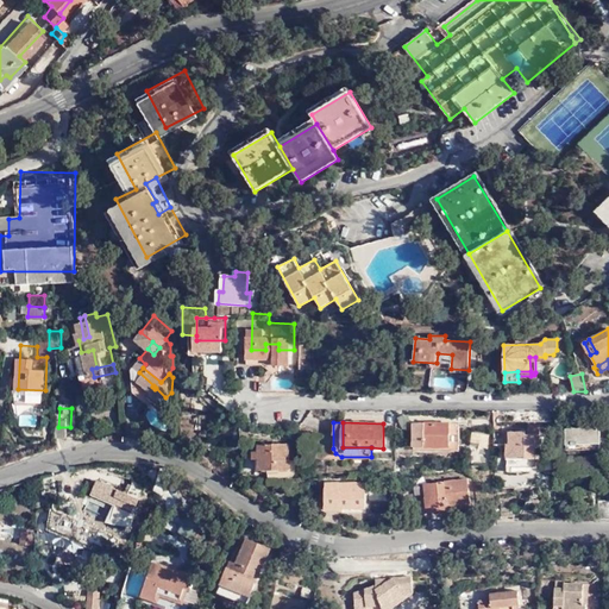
[(450,422),(413,422),(413,447),(450,447),(450,422)]
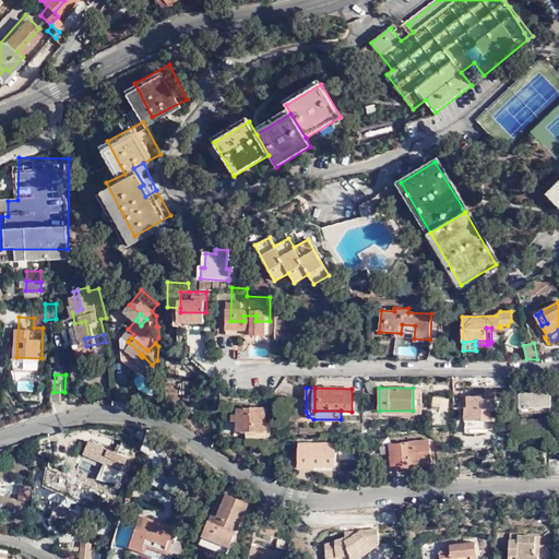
[(490,411),(495,411),(494,390),(484,390),(485,399),(483,399),(482,395),(466,396),(467,407),(464,407),(465,421),(491,420),(490,411)]
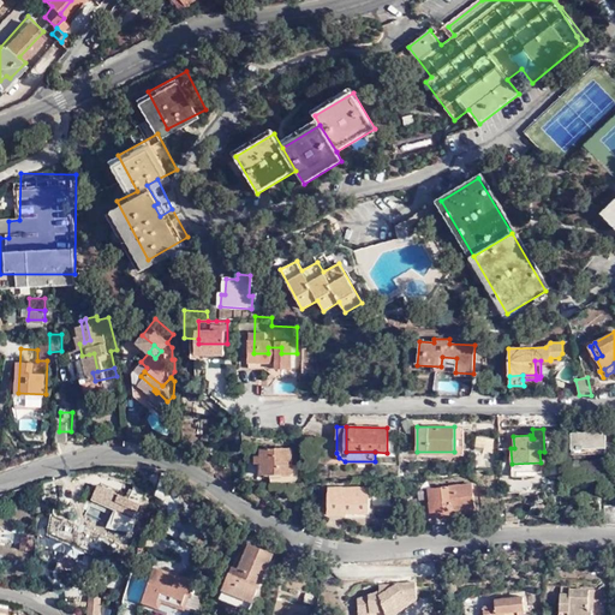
[(573,449),(607,447),(605,435),(603,435),(603,429),(586,430),(586,433),(572,434),(573,449)]
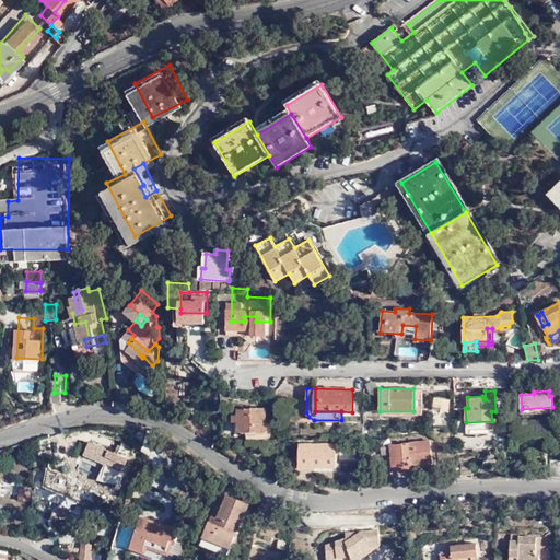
[(266,423),(265,408),(237,408),(237,415),(232,415),(232,422),(237,422),(237,433),(247,432),(266,432),(266,423)]
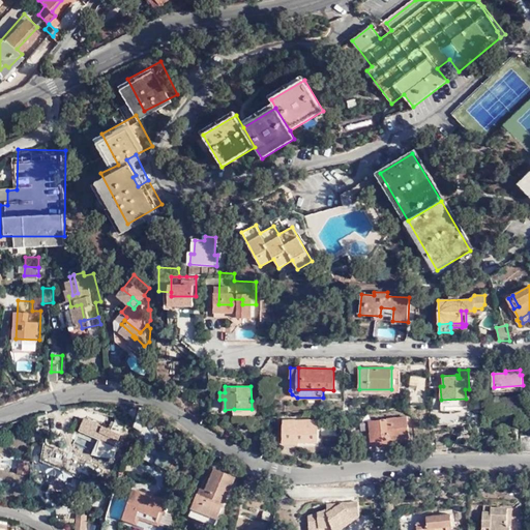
[(466,399),(441,400),(442,411),(446,411),(446,407),(466,406),(466,399)]
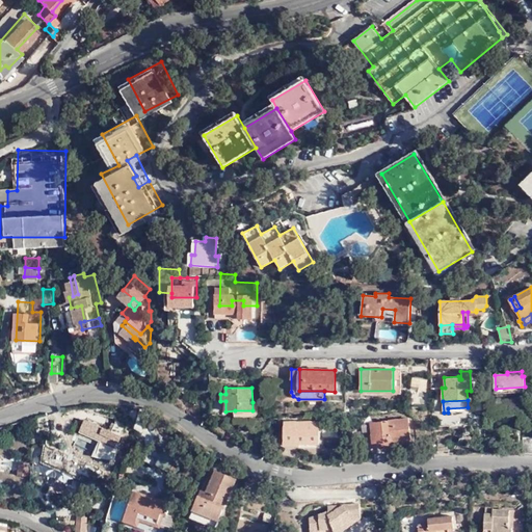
[(258,402),(253,402),(253,410),(235,410),(235,418),(253,417),(256,416),(258,411),(258,402)]
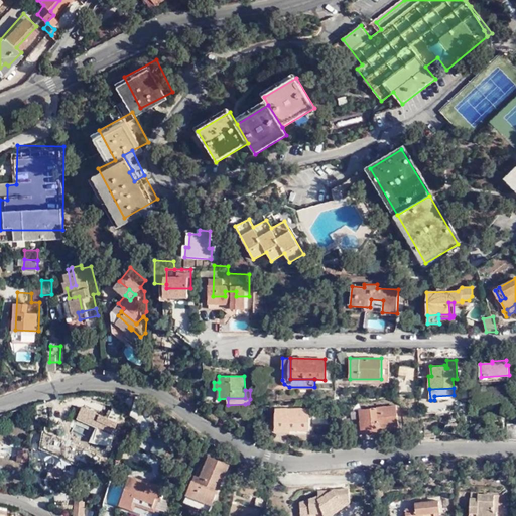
[(395,406),(359,410),(362,430),(397,426),(395,406)]
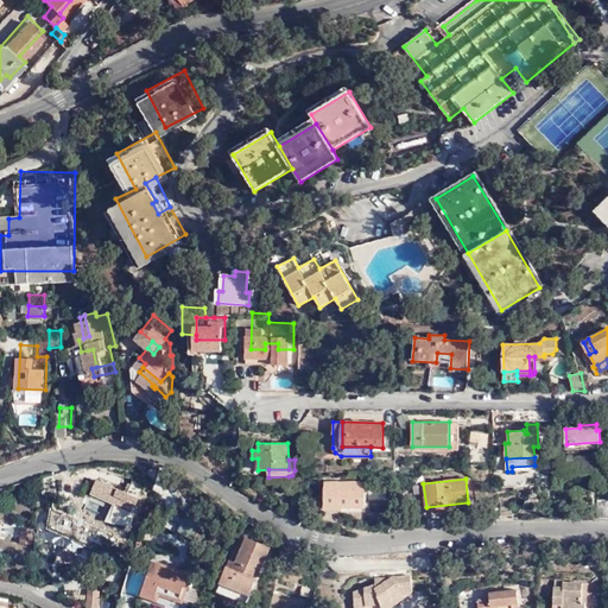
[(127,493),(97,480),(92,492),(115,502),(111,519),(131,525),(141,488),(131,485),(127,493)]
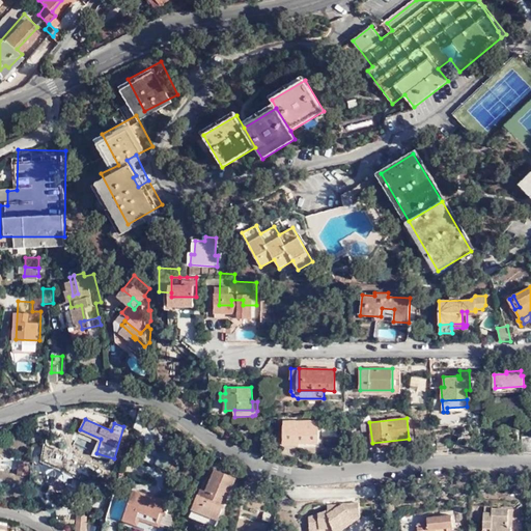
[(284,421),(283,445),(300,445),(300,443),(318,444),(318,421),(284,421)]
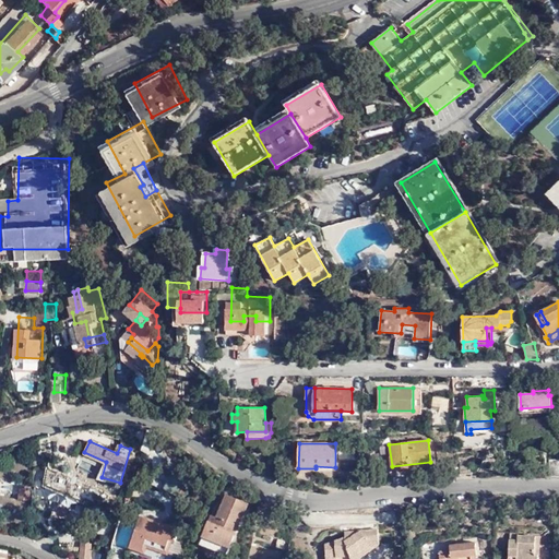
[(460,459),(461,473),(471,473),(470,458),(460,459)]
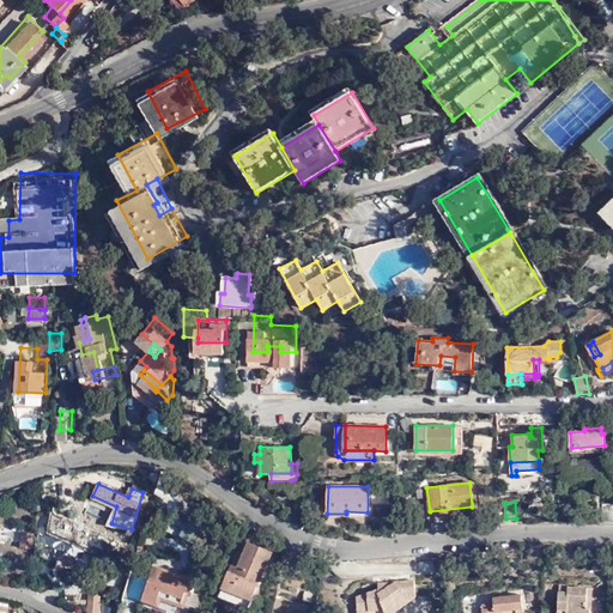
[(602,522),(612,522),(612,504),(602,504),(602,522)]
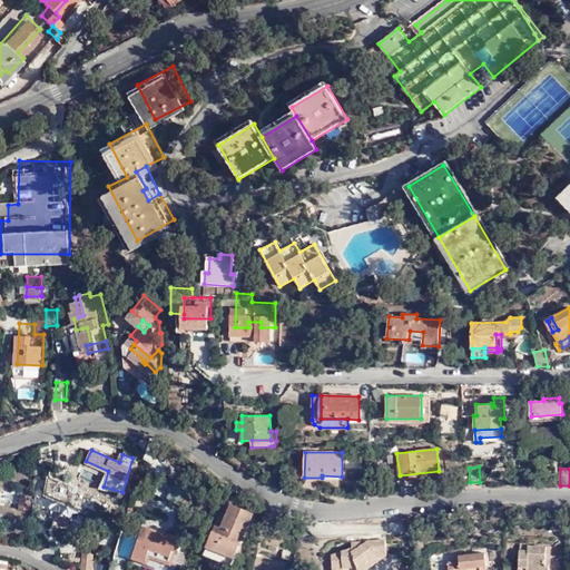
[(101,501),(47,477),(45,495),(86,513),(87,510),(96,514),(101,501)]
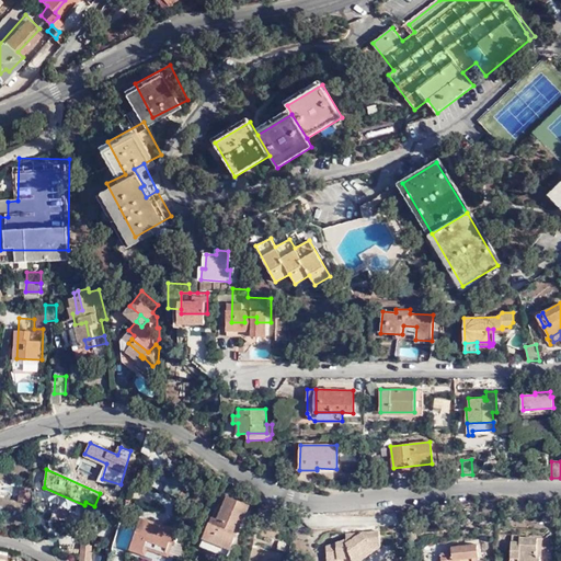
[(31,489),(20,488),(19,501),(30,502),(31,489)]
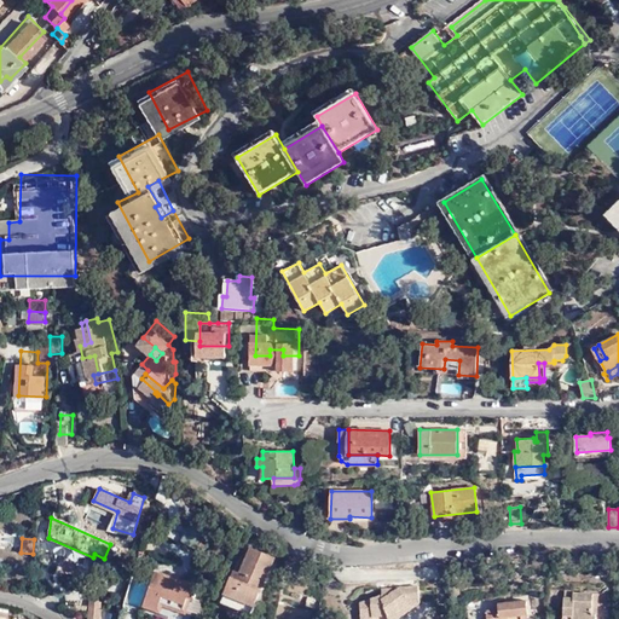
[(247,542),(242,551),(244,553),(237,574),(227,570),(218,594),(247,606),(270,551),(247,542)]
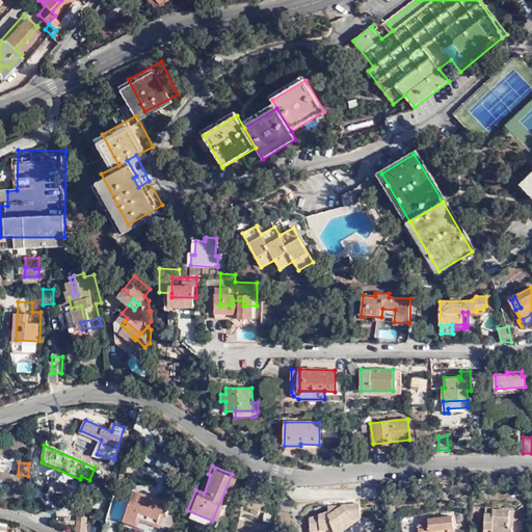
[(210,475),(208,474),(203,473),(195,489),(204,494),(210,475)]
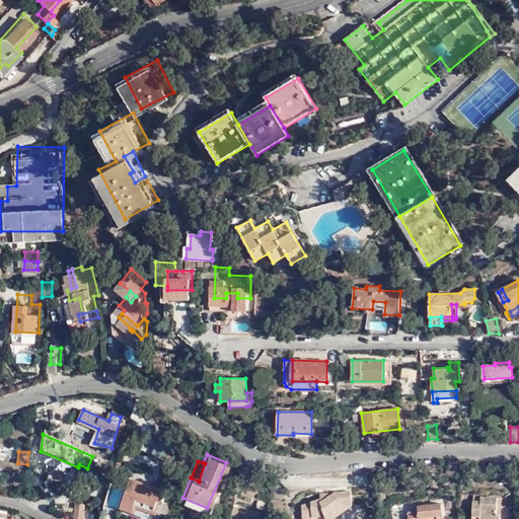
[(168,505),(157,502),(161,491),(131,479),(122,505),(133,509),(135,504),(171,516),(168,505)]
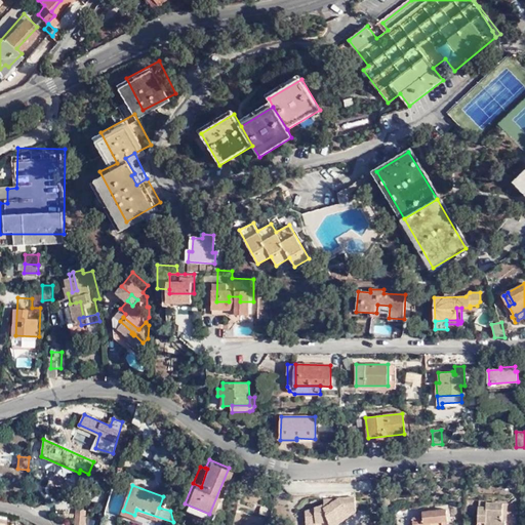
[(325,496),(312,498),(313,503),(296,506),(298,521),(305,520),(306,523),(316,521),(316,520),(315,520),(315,516),(320,515),(330,514),(328,496),(325,496)]
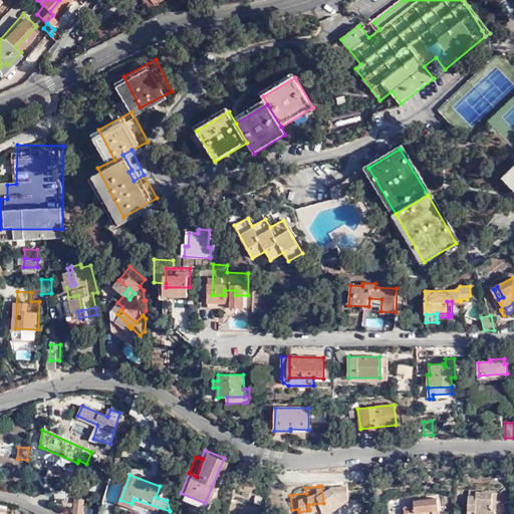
[(489,513),(490,506),(487,506),(488,488),(471,486),(471,491),(464,491),(462,513),(489,513)]
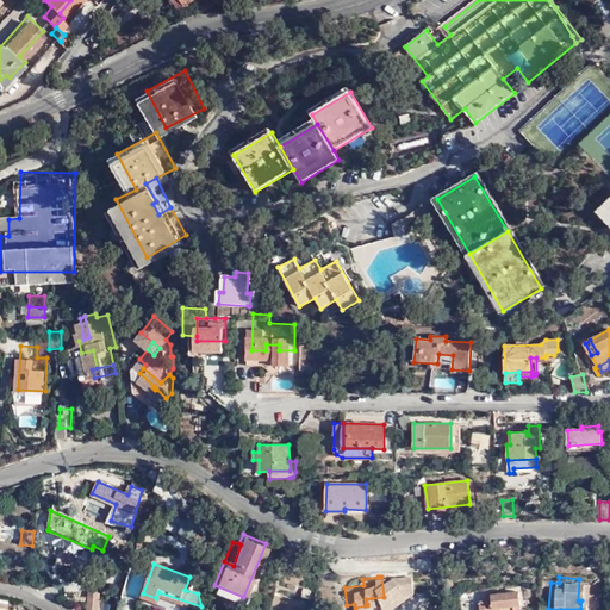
[(515,598),(521,597),(518,584),(491,586),(491,592),(479,593),(480,609),(515,609),(515,604),(515,598)]
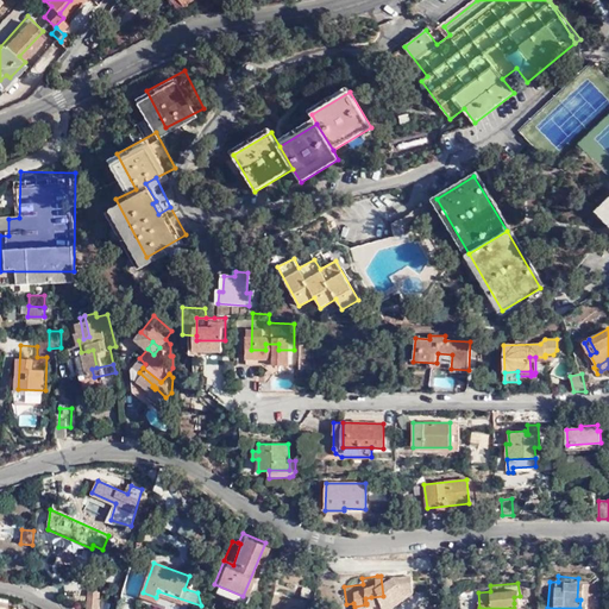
[(98,608),(100,590),(88,590),(87,608),(98,608)]
